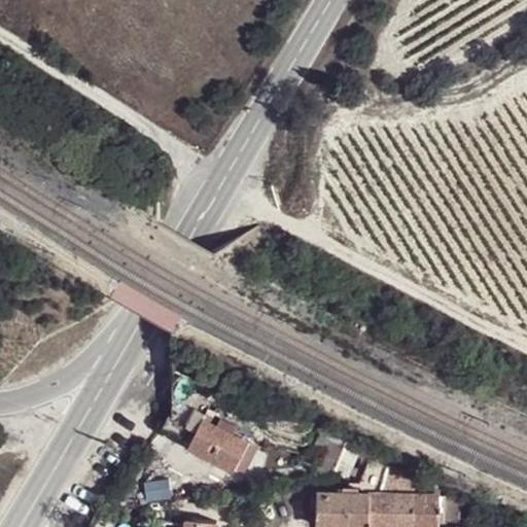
[(174,429),(189,437),(209,399),(194,391),(174,429)]
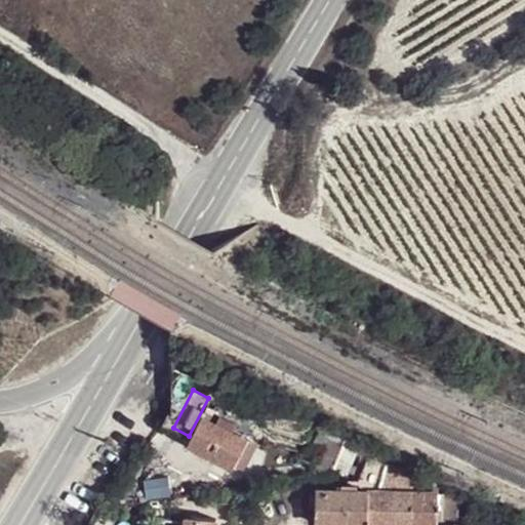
[(235,468),(248,441),(204,417),(190,445),(235,468)]
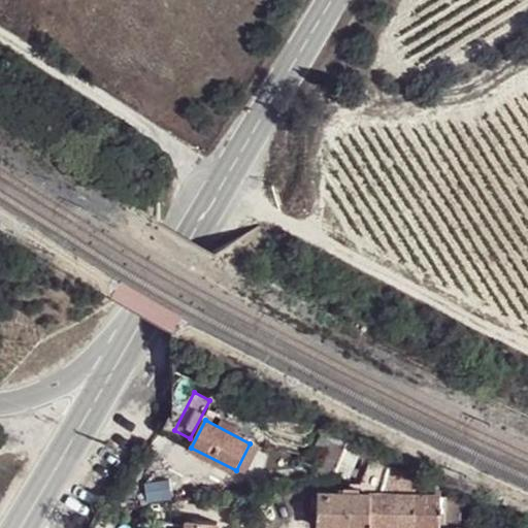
[(335,475),(353,435),(328,422),(316,447),(324,452),(311,477),(318,477),(335,475)]
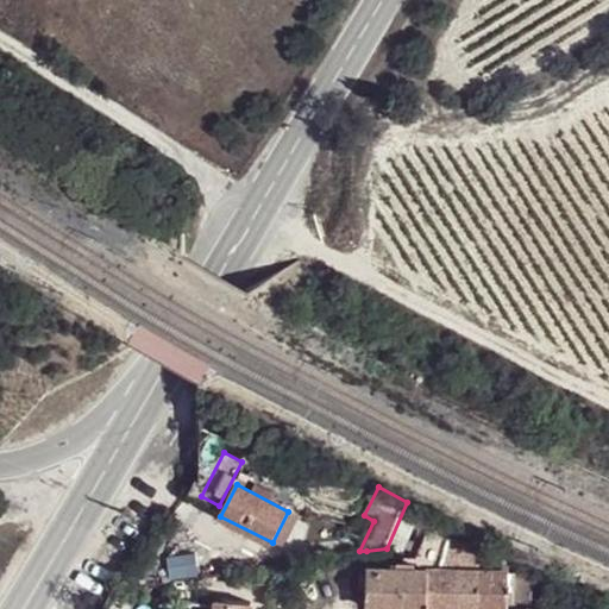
[(297,516),(288,512),(272,542),(283,547),(297,516)]
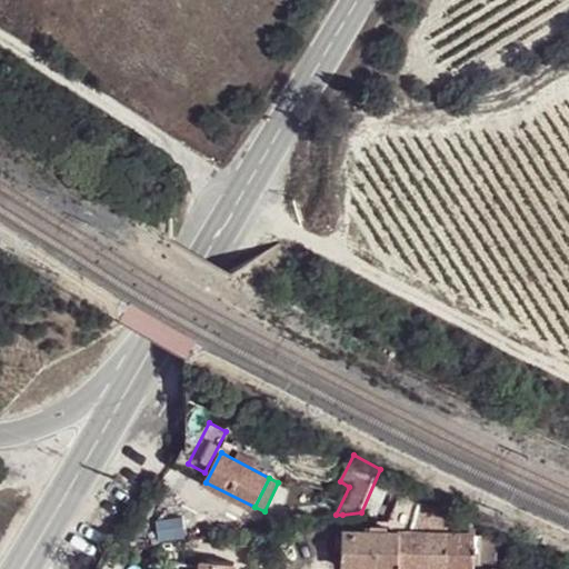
[(446,530),(450,515),(420,506),(416,521),(446,530)]
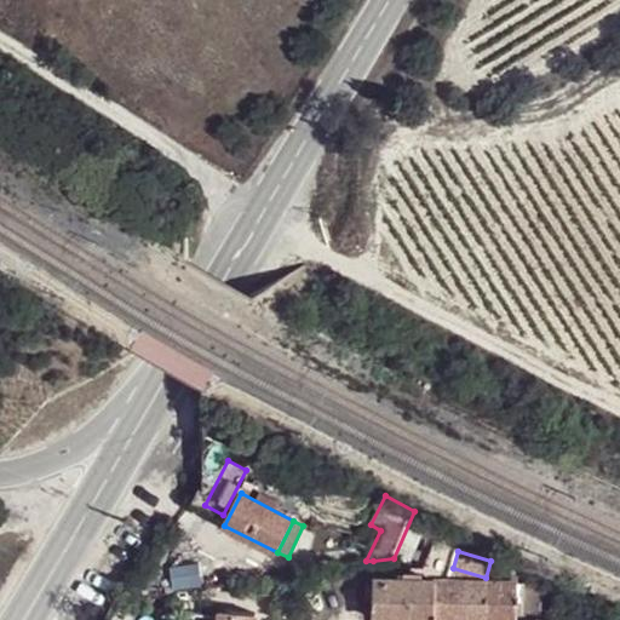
[(373,579),(373,618),(466,619),(516,619),(520,581),(373,579)]
